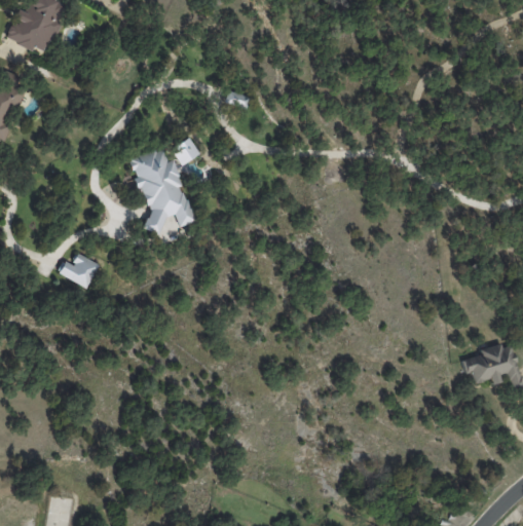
[(6,37),(32,50),(35,46),(44,51),(69,6),(57,0),(30,0),(24,11),(20,8),(14,17),(16,19),(6,37)]
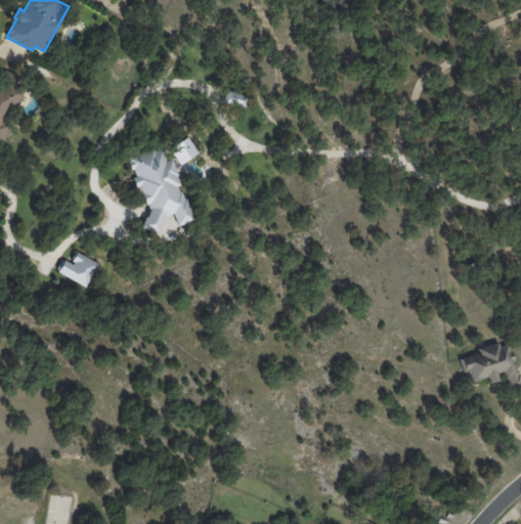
[(0,138),(3,140),(24,89),(18,86),(23,76),(5,70),(0,83),(0,138)]
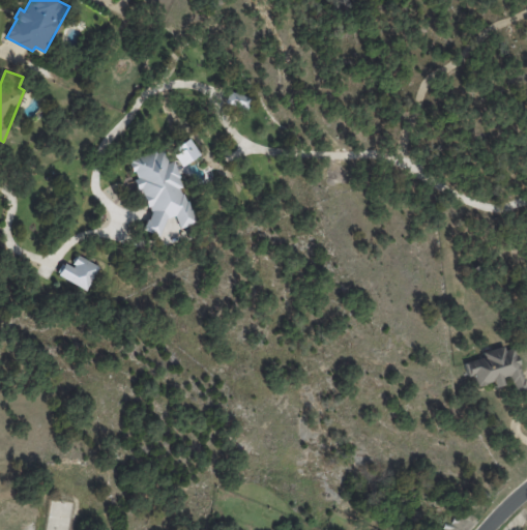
[(252,96),(229,92),(226,105),(249,109),(252,96)]
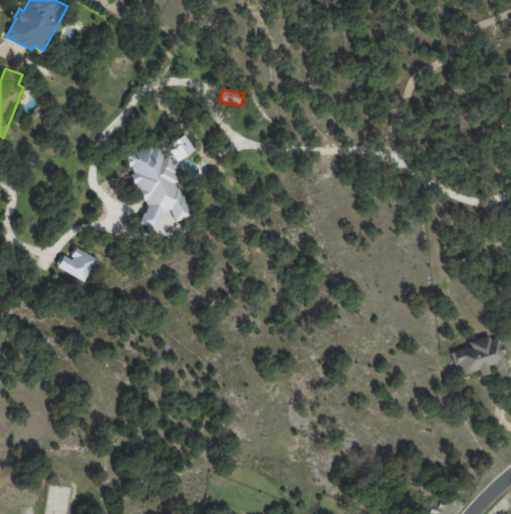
[(169,145),(178,161),(195,151),(186,135),(169,145)]
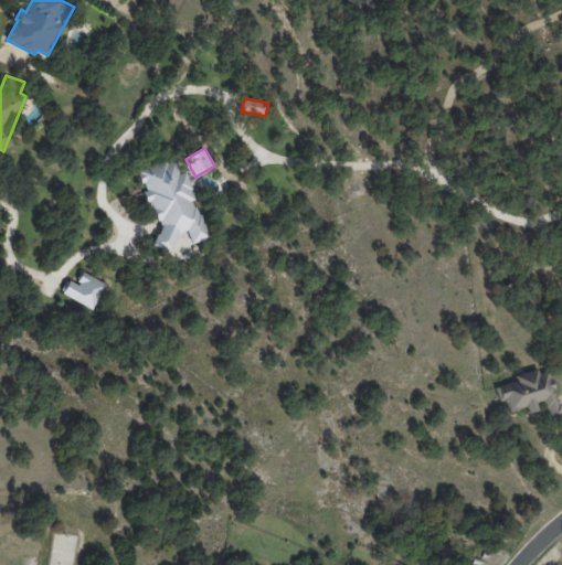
[(165,232),(156,236),(161,247),(189,233),(194,244),(213,234),(171,155),(138,172),(148,191),(145,193),(165,232)]
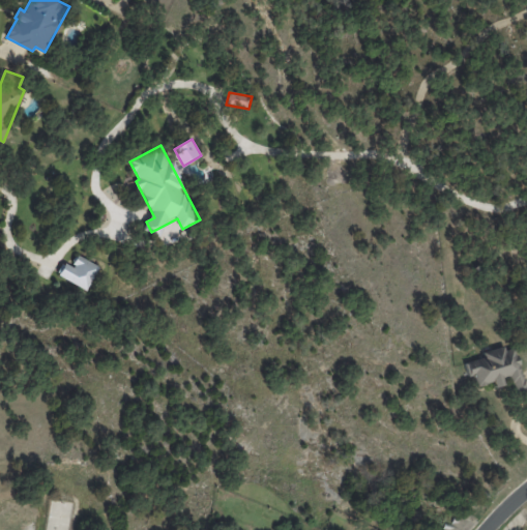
[(66,263),(60,276),(89,290),(100,265),(79,256),(74,266),(66,263)]
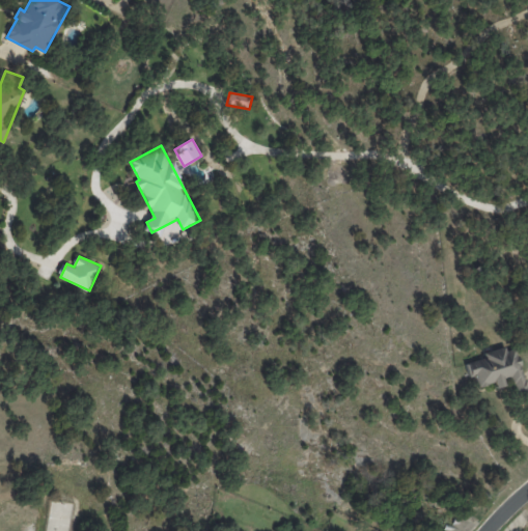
[(467,363),(471,378),(476,375),(479,387),(496,383),(497,388),(507,386),(505,378),(512,375),(518,395),(527,393),(527,380),(519,347),(508,351),(507,346),(484,353),(487,358),(467,363)]
